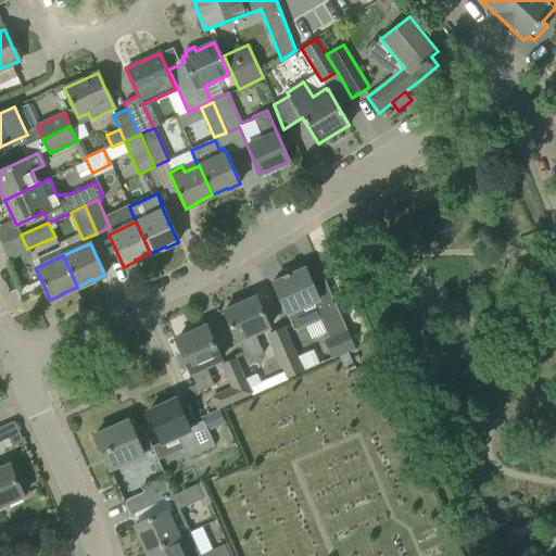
[(273,283),(274,283),(287,313),(286,313),(286,315),(287,314),(293,330),(305,325),(304,321),(319,315),(329,338),(324,340),(332,358),(355,348),(329,289),(316,294),(304,268),(302,269),(300,266),(285,270),(287,274),(282,276),(282,277),(272,282),(273,283)]
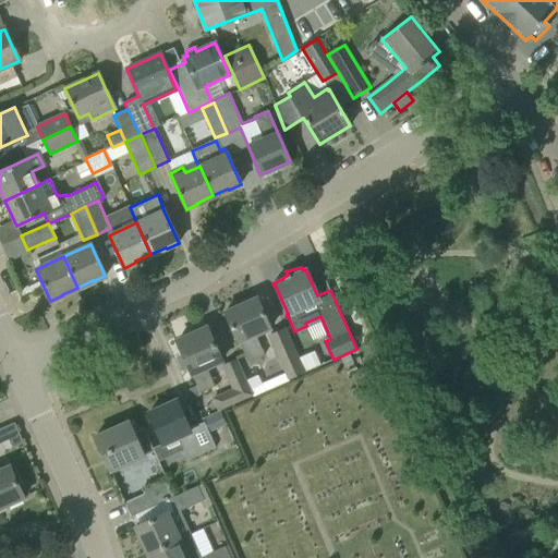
[(270,329),(265,317),(256,298),(225,312),(233,331),(247,363),(264,355),(255,336),(270,329)]
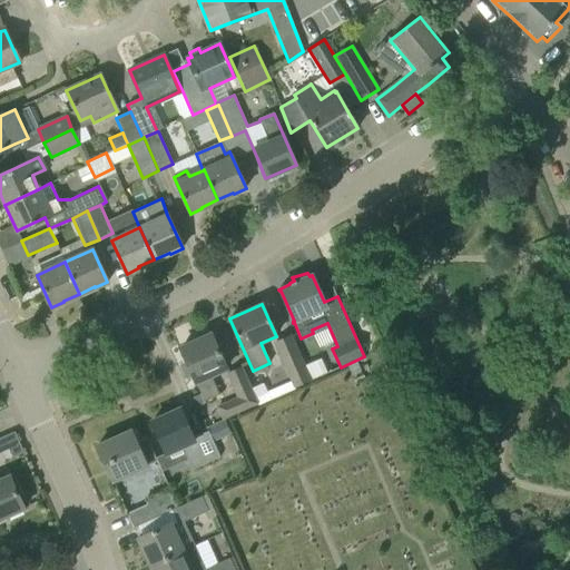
[(226,369),(219,355),(210,335),(180,349),(198,389),(200,394),(204,402),(219,394),(210,375),(226,369)]
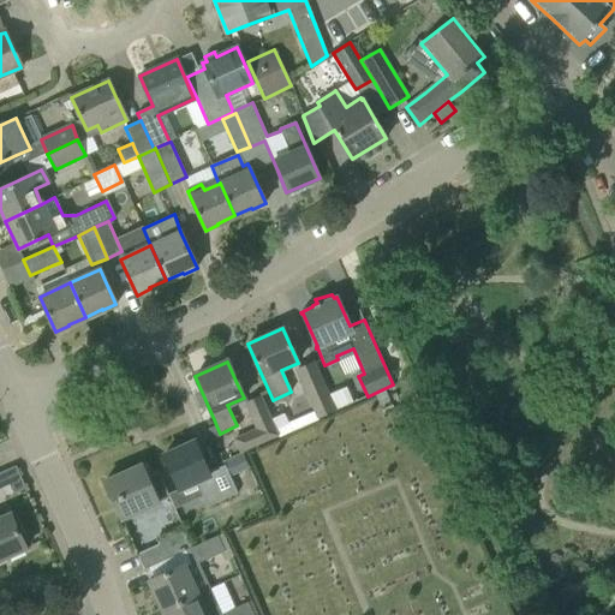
[(296,371),(317,419),(335,412),(330,400),(314,364),(296,371)]
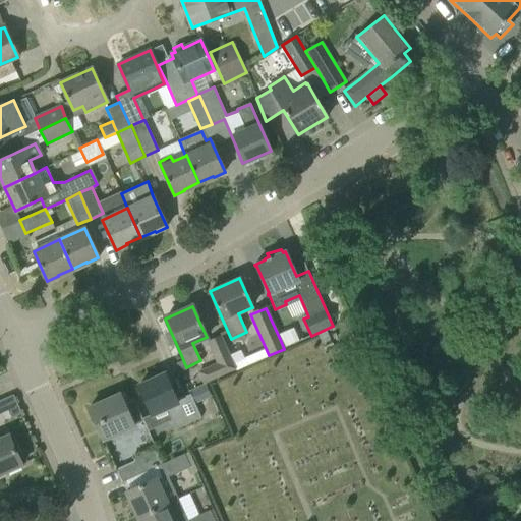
[(206,384),(236,370),(233,364),(234,363),(221,334),(207,341),(217,363),(196,371),(203,385),(206,383),(206,384)]
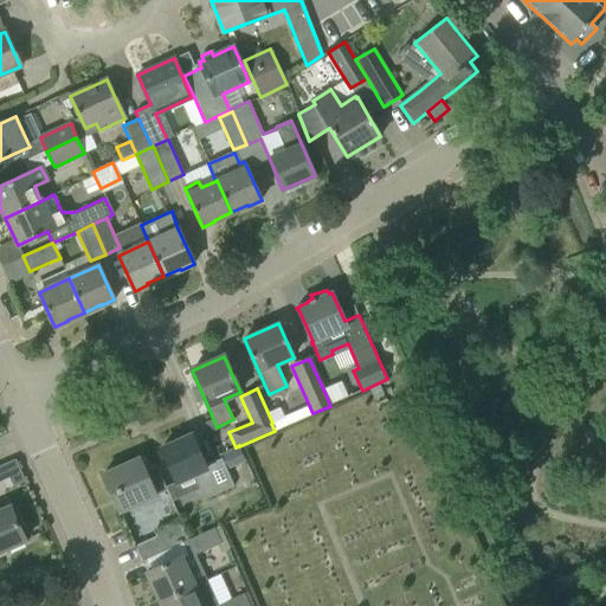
[(213,419),(205,424),(208,432),(218,429),(217,427),(213,419)]
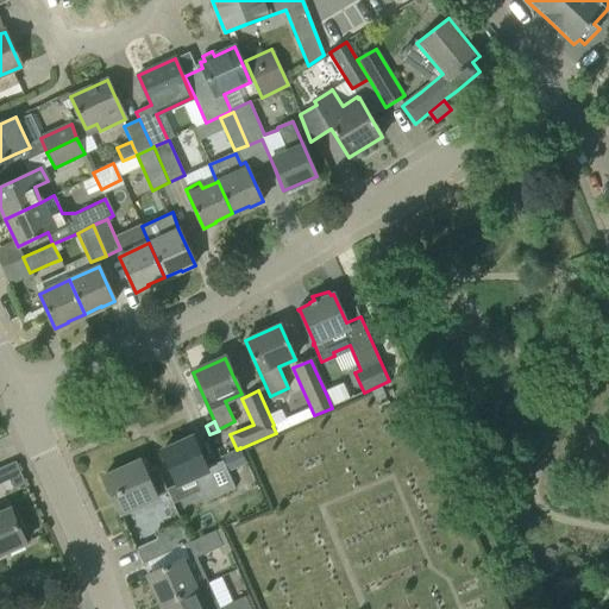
[(194,477),(205,502),(236,489),(227,471),(223,460),(206,468),(193,437),(162,450),(177,485),(194,477)]
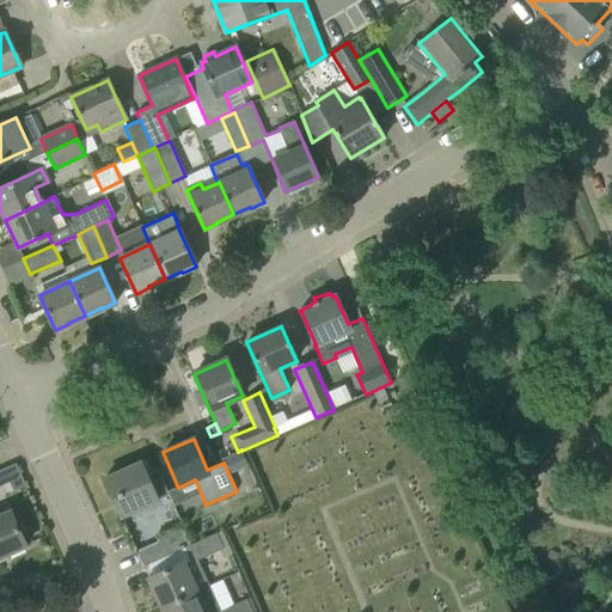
[(248,465),(244,458),(242,451),(242,450),(238,452),(221,459),(224,463),(228,473),(248,465)]
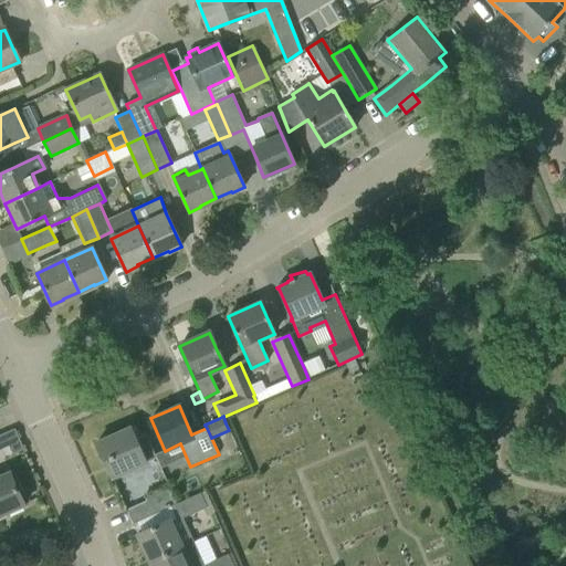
[(96,442),(112,478),(156,459),(145,433),(135,438),(130,428),(96,442)]
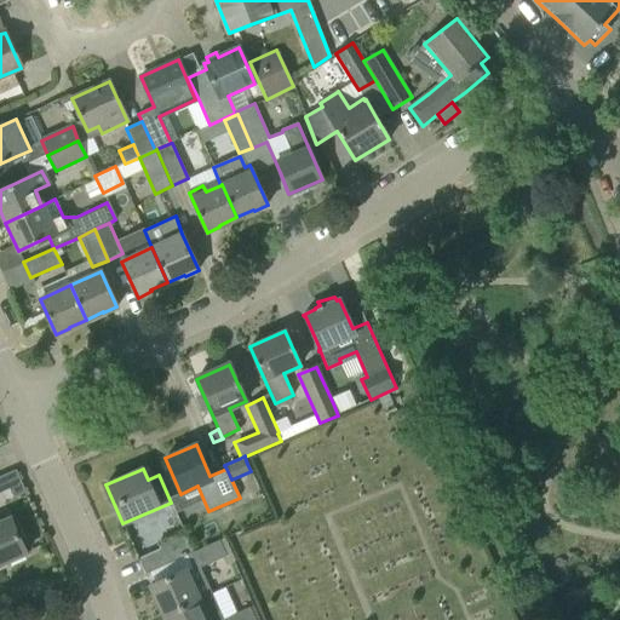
[(0,564),(26,554),(10,517),(0,522),(0,564)]
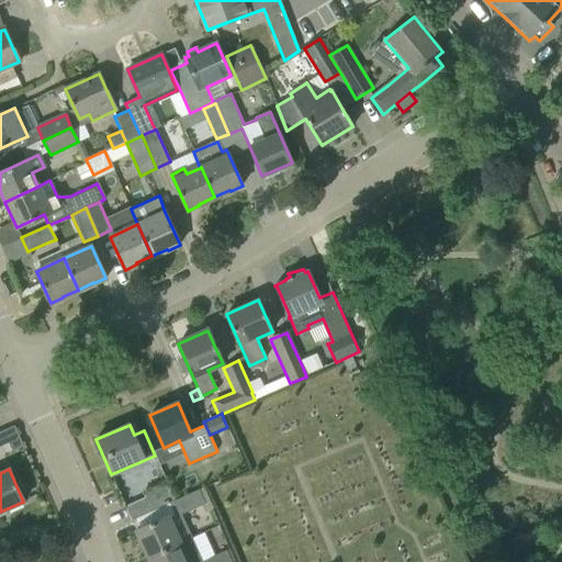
[(176,502),(169,486),(125,506),(131,520),(169,503),(170,504),(176,502)]
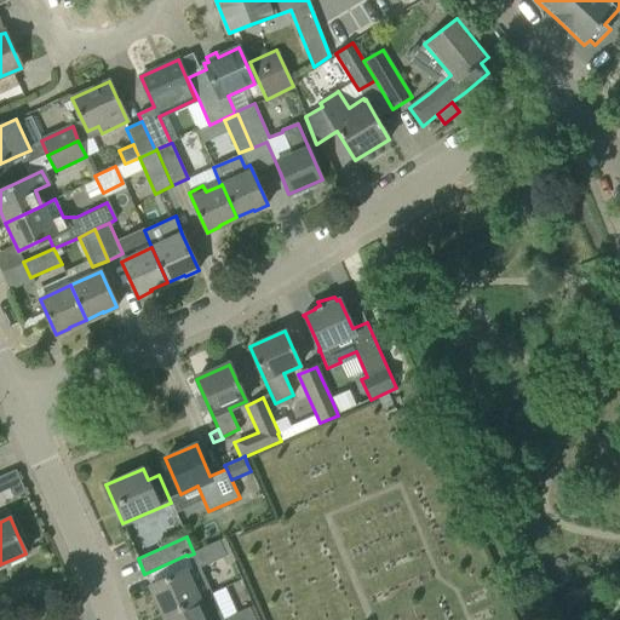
[(200,544),(205,564),(229,560),(224,538),(200,544)]
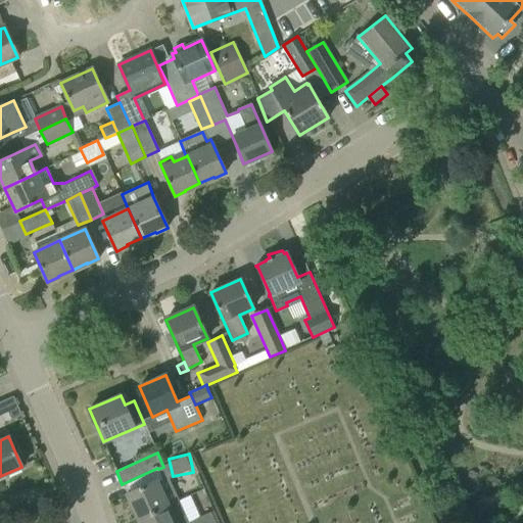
[(180,501),(163,467),(158,469),(162,479),(157,482),(156,480),(127,493),(132,506),(133,505),(139,519),(180,501)]
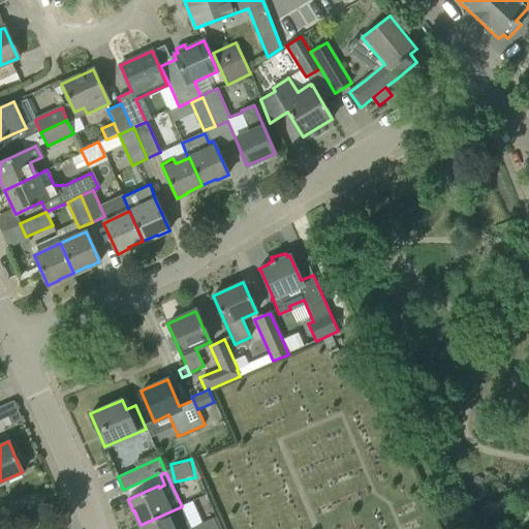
[(182,506),(141,525),(143,528),(191,528),(191,527),(182,506)]
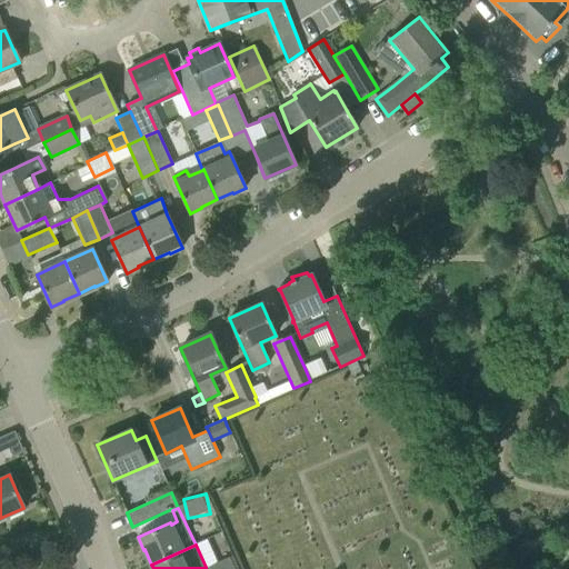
[(206,568),(233,568),(229,557),(206,567),(206,568)]
